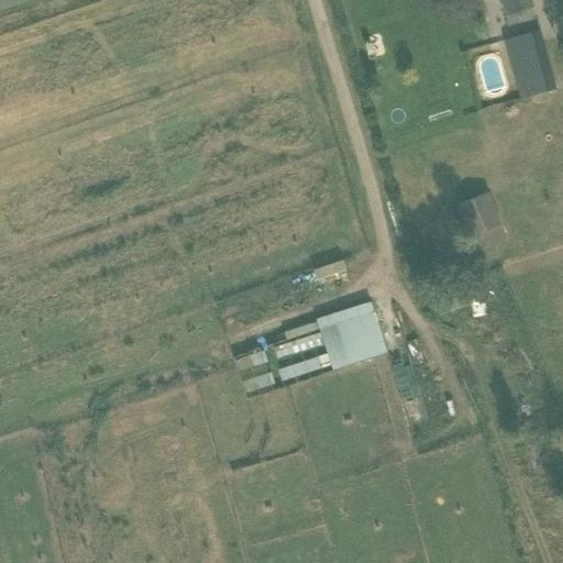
[(500,0),(505,14),(532,7),(530,0),(500,0)]
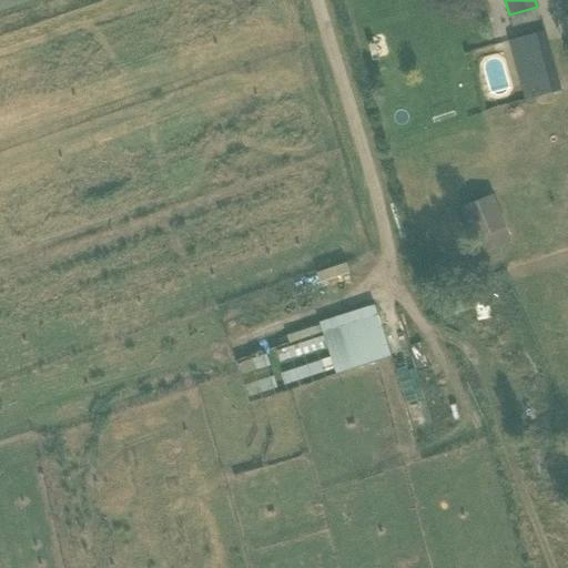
[(545,30),(507,41),(513,63),(518,82),(524,100),(536,97),(561,90),(560,85),(556,70),(545,30)]
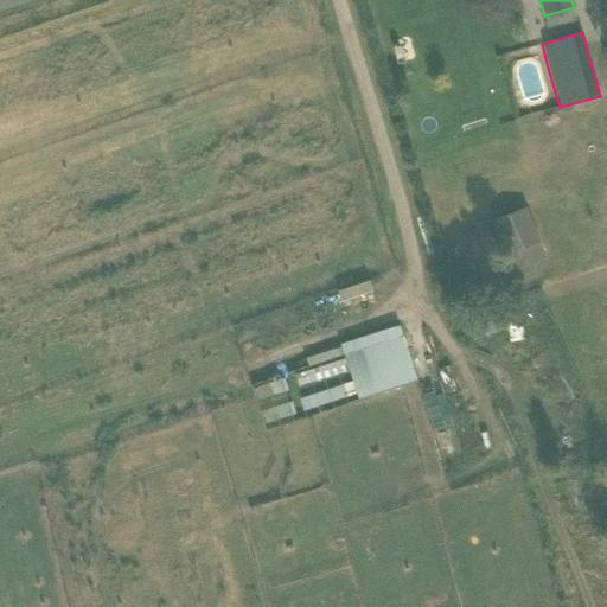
[(525,209),(492,224),(505,256),(540,242),(525,209)]
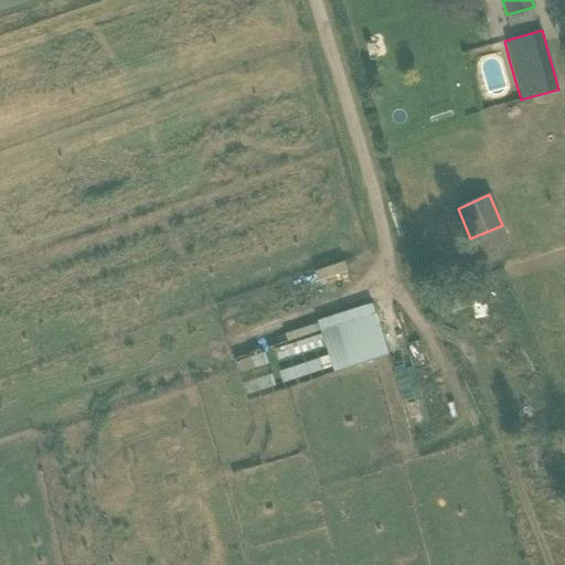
[(329,370),(385,353),(371,302),(315,318),(329,370)]
